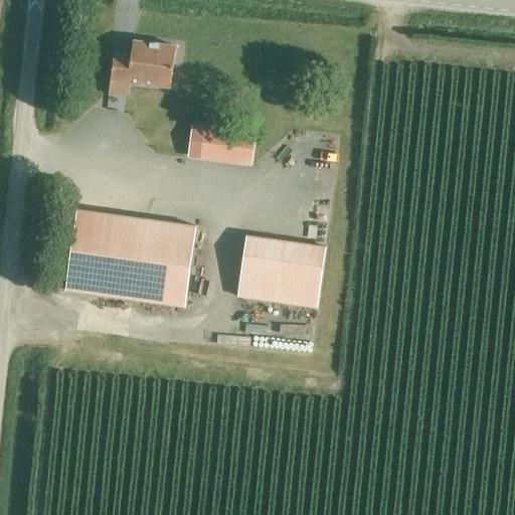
[(115,53),(111,80),(171,89),(176,46),(134,41),(132,55),(115,53)]
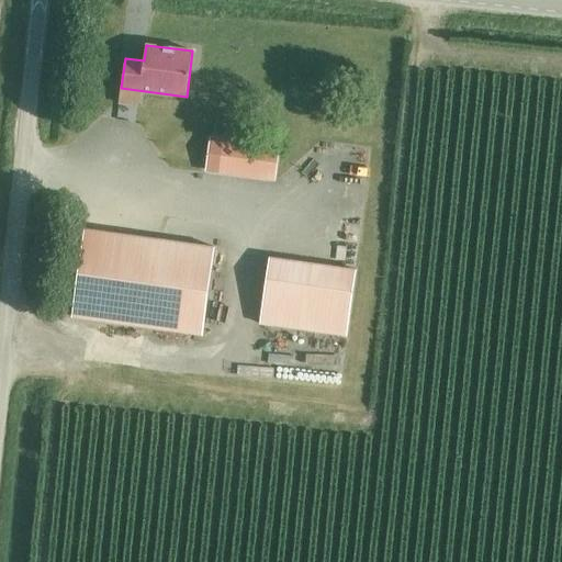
[(246,142),(242,179),(276,183),(280,146),(246,142)]
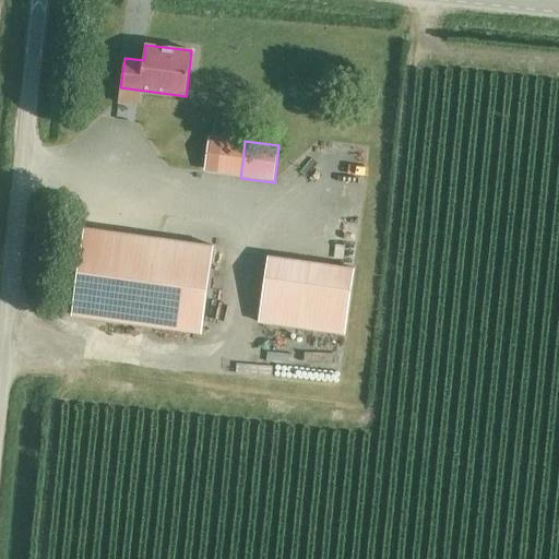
[(84,228),(72,316),(202,333),(214,247),(84,228)]
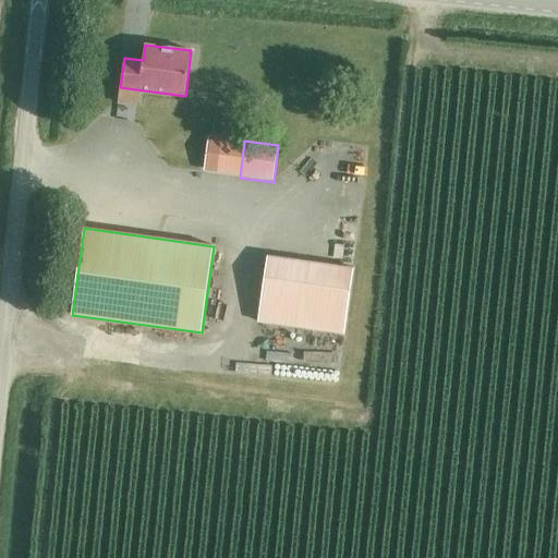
[(267,256),(258,322),(344,334),(354,269),(267,256)]
